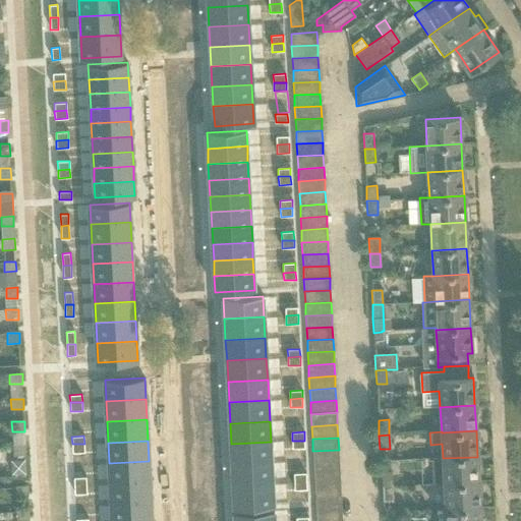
[(304,441),(292,441),(293,449),(305,448),(304,441)]
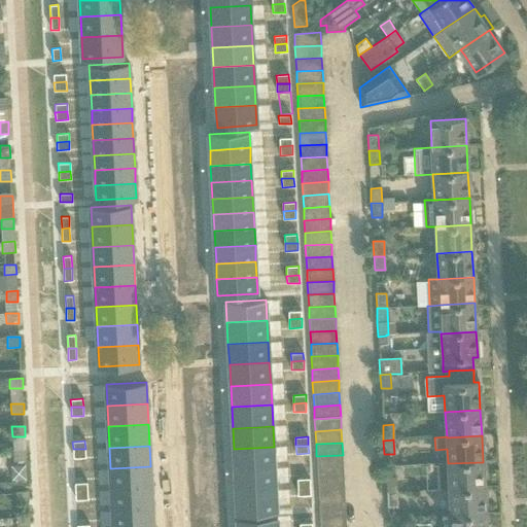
[(274,447),(234,449),(235,470),(275,468),(274,447)]
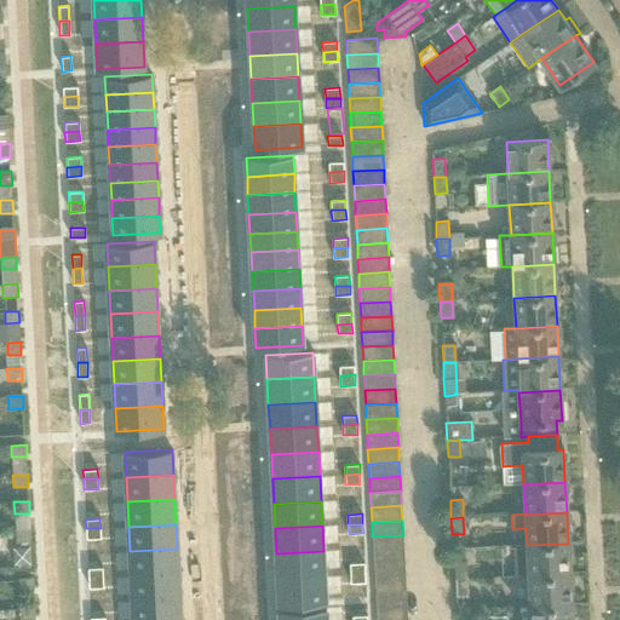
[(101,528),(86,528),(86,539),(101,538),(101,528)]
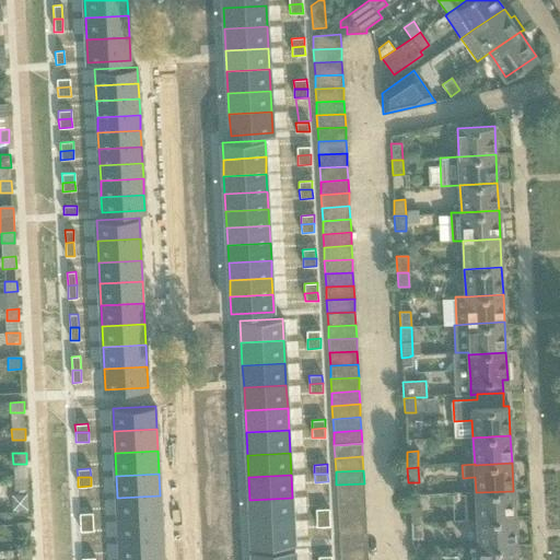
[(27,478),(13,479),(14,490),(28,489),(27,478)]
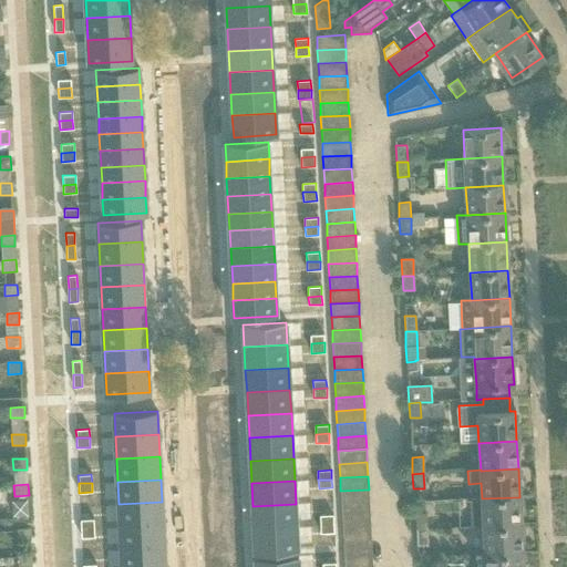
[(340,491),(341,504),(369,503),(369,490),(340,491)]
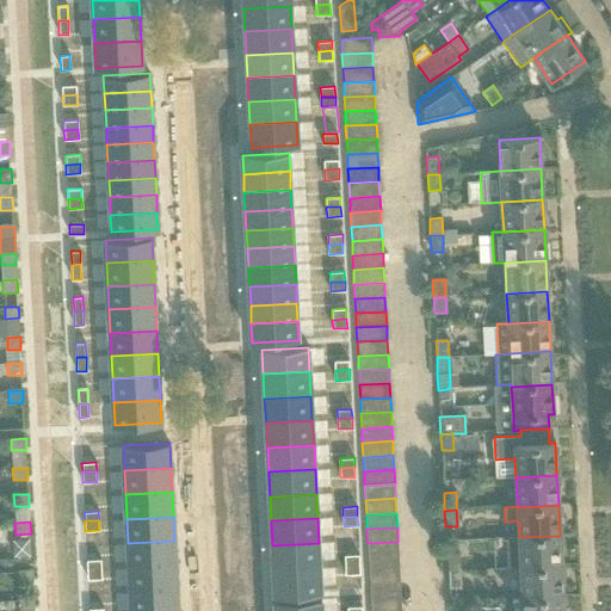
[(519,537),(507,538),(508,568),(520,568),(561,566),(560,536),(519,537)]
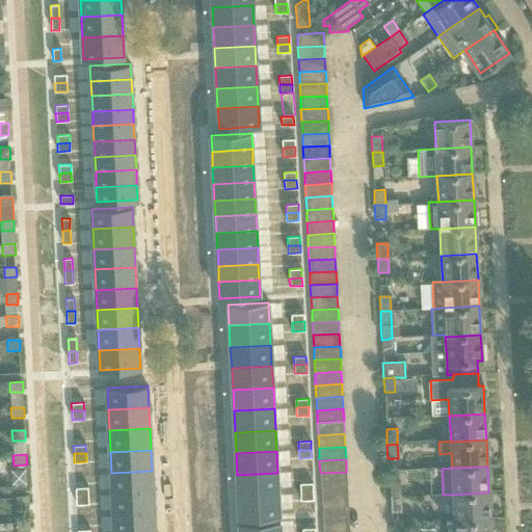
[(16,472),(12,475),(14,484),(25,483),(24,471),(16,472)]
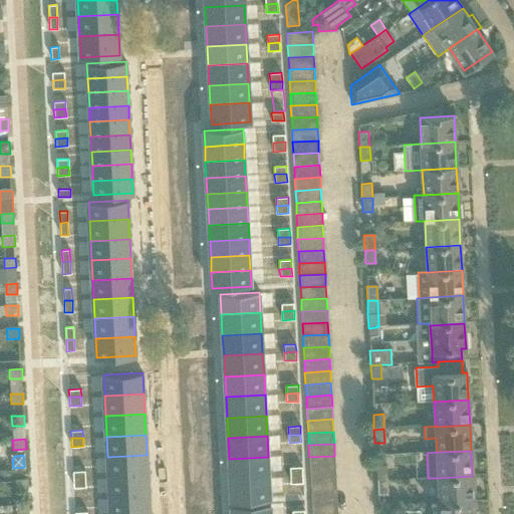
[(147,455),(107,457),(108,478),(148,476),(147,455)]
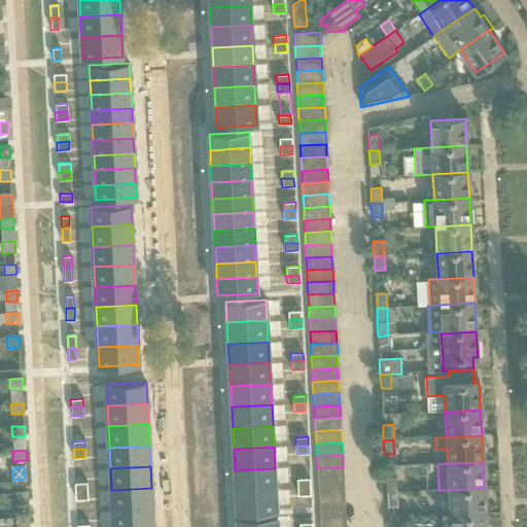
[(317,468),(318,481),(344,480),(343,467),(317,468)]
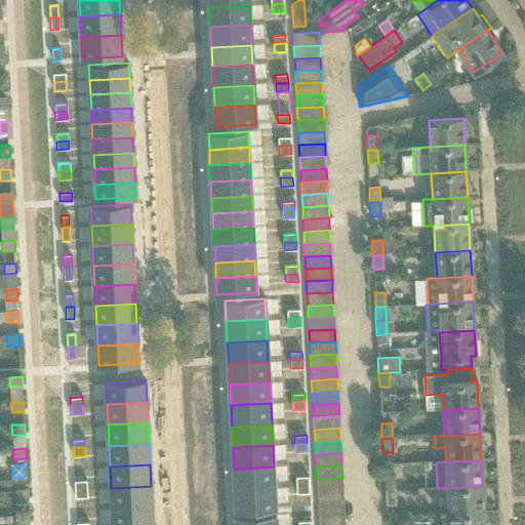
[(274,467),(234,469),(235,489),(275,487),(274,467)]
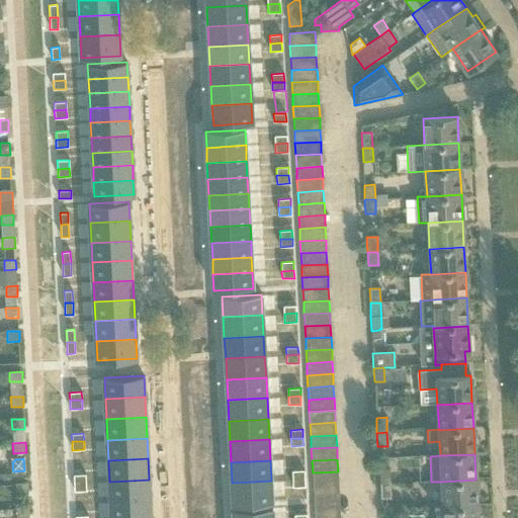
[(378,469),(379,485),(390,484),(389,469),(378,469)]
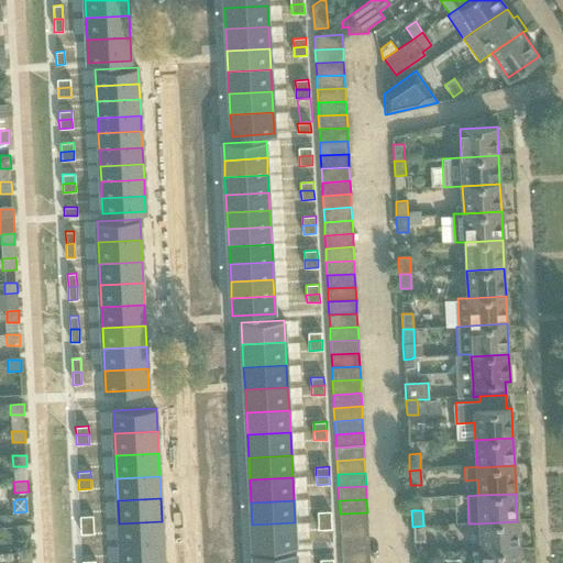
[(331,511),(318,512),(318,521),(331,521),(331,511)]
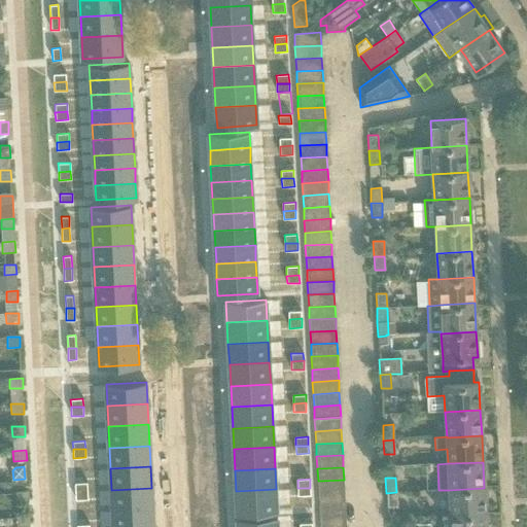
[(318,481),(318,493),(345,492),(344,480),(318,481)]
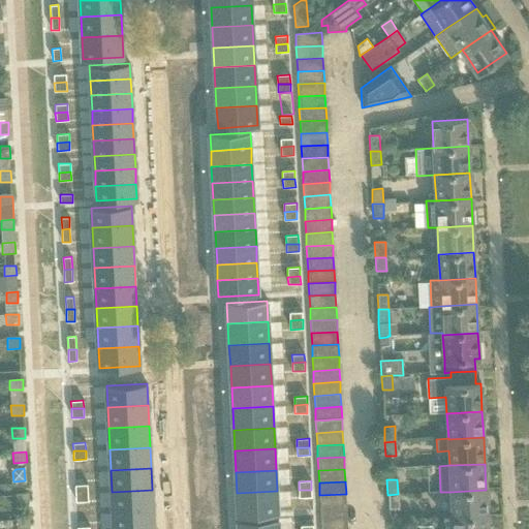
[(87,485),(74,486),(75,494),(88,493),(87,485)]
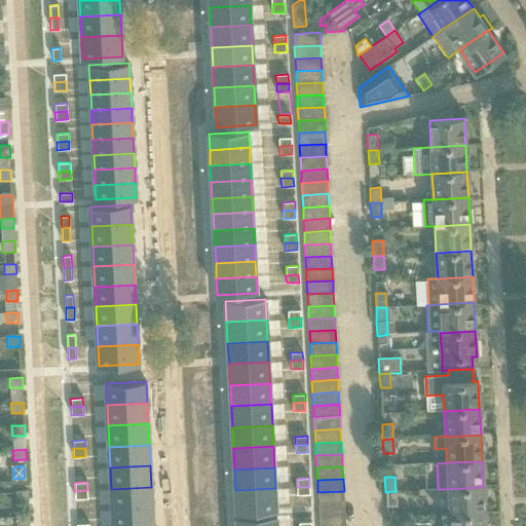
[(151,487),(111,489),(112,510),(152,508),(151,487)]
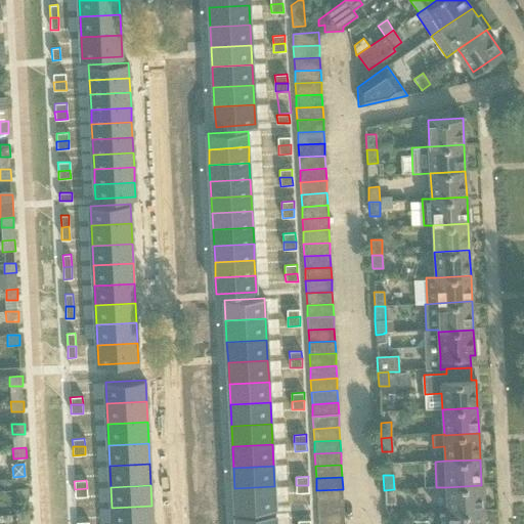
[(308,485),(296,485),(297,493),(309,492),(308,485)]
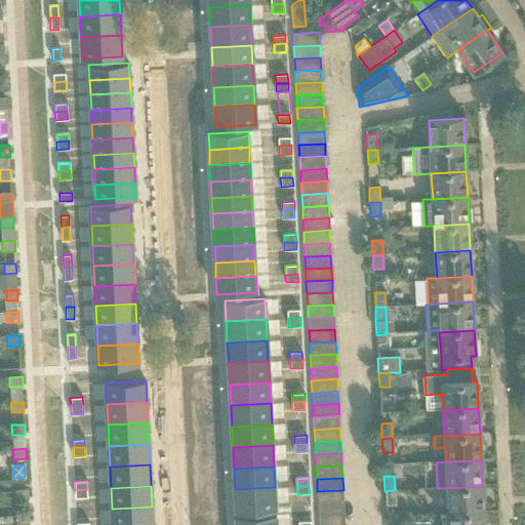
[(447,488),(449,514),(484,513),(482,486),(447,488)]
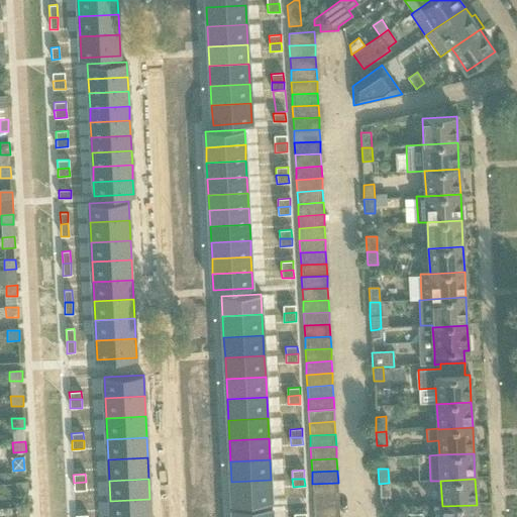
[(271,480),(231,482),(232,503),(272,501),(271,480)]
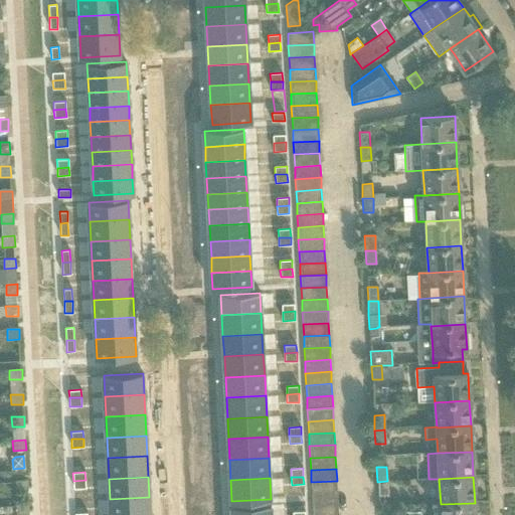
[(86,480),(73,481),(73,489),(86,488),(86,480)]
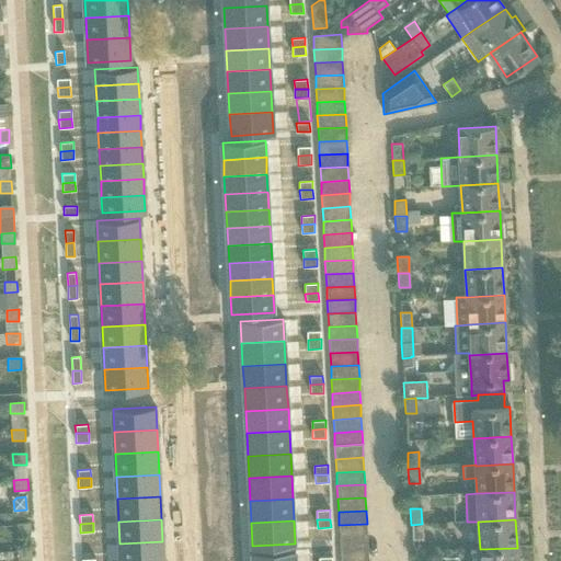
[(31,524),(16,524),(16,536),(31,535),(31,524)]
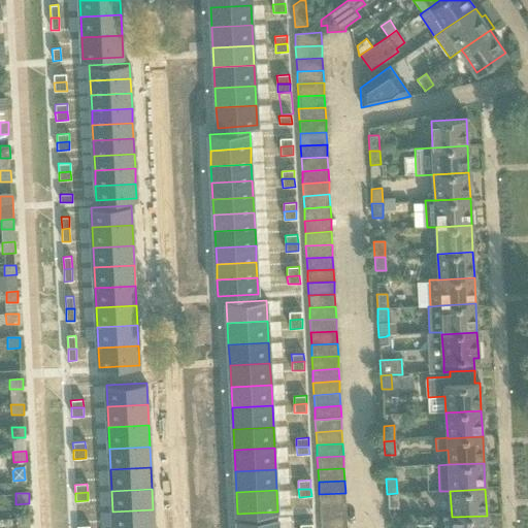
[(319,494),(320,506),(345,505),(345,493),(319,494)]
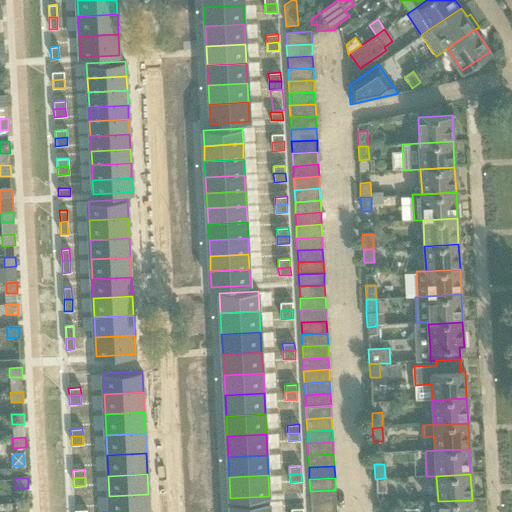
[(385,478),(375,479),(376,493),(386,492),(385,478)]
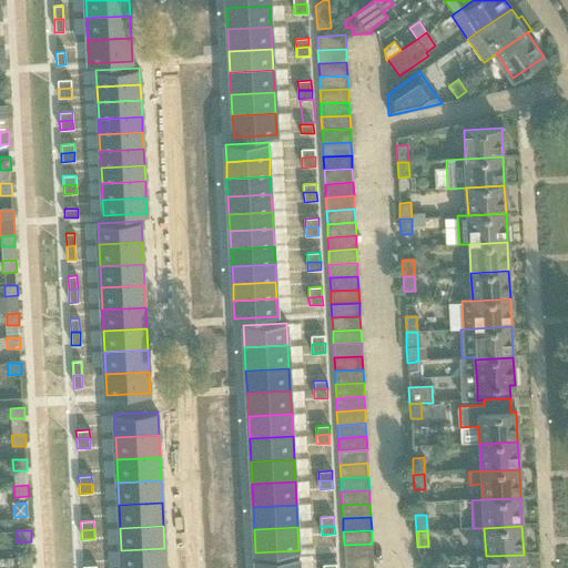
[(344,545),(345,558),(373,557),(372,544),(344,545)]
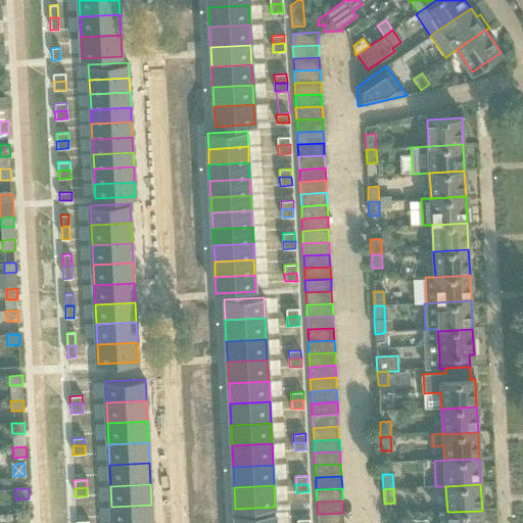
[(151,522),(151,505),(111,507),(111,522),(151,522)]
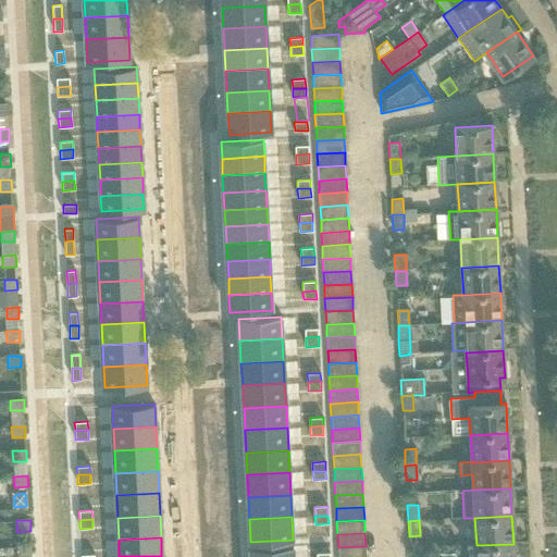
[(514,544),(477,545),(477,556),(518,556),(518,553),(514,553),(514,544)]
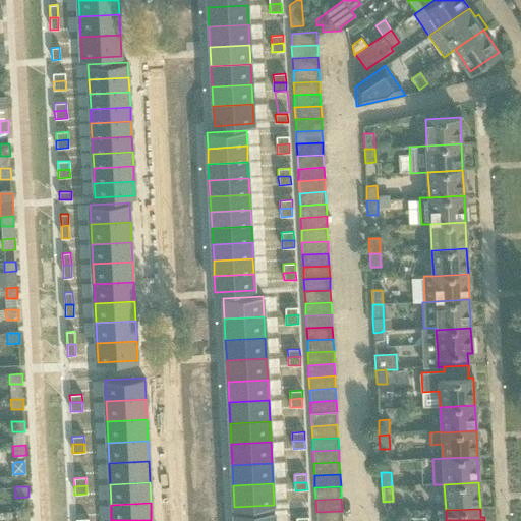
[(30,510),(16,510),(16,520),(19,520),(30,520),(30,510)]
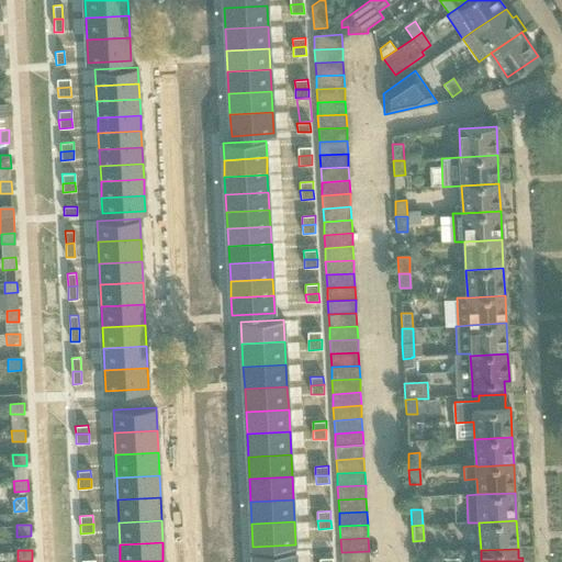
[(295,561),(295,551),(253,553),(253,561),(295,561)]
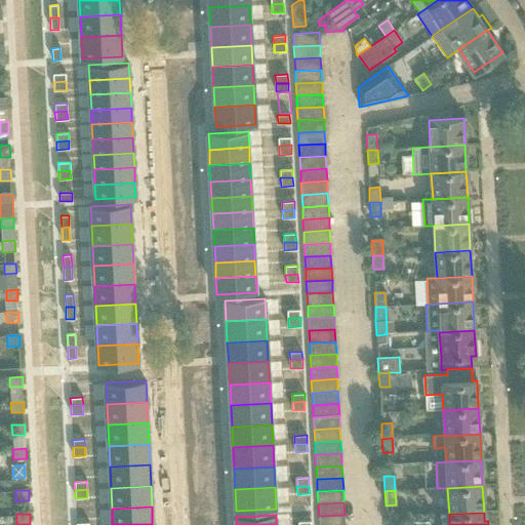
[(319,516),(318,524),(345,524),(345,515),(319,516)]
